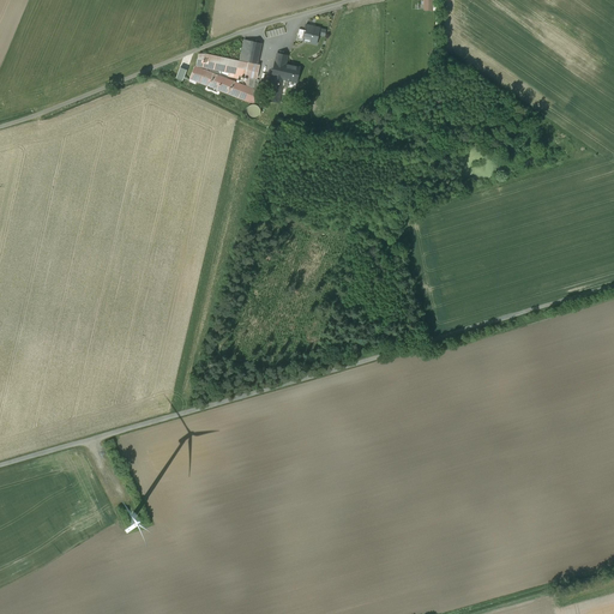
[(432,0),(423,0),(425,11),(435,11),(435,2),(432,2),(432,0)]
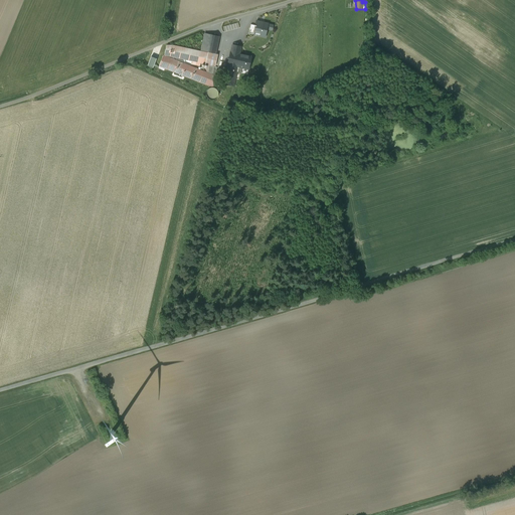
[(261,22),(256,21),(255,25),(254,30),(261,32),(261,34),(266,35),(265,37),(266,37),(267,29),(272,30),(273,25),(269,24),(268,24),(261,22)]
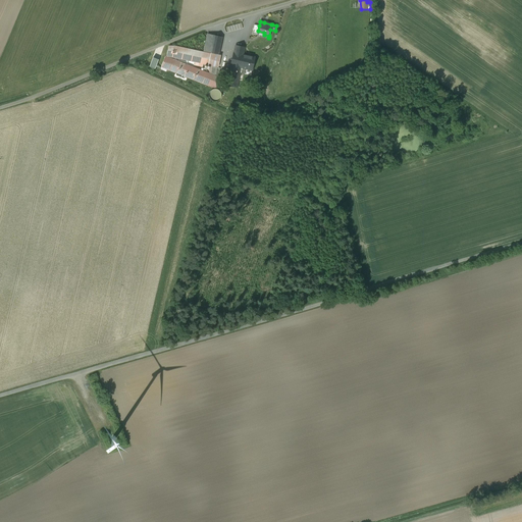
[(222,37),(208,34),(204,51),(211,53),(219,55),(222,37)]
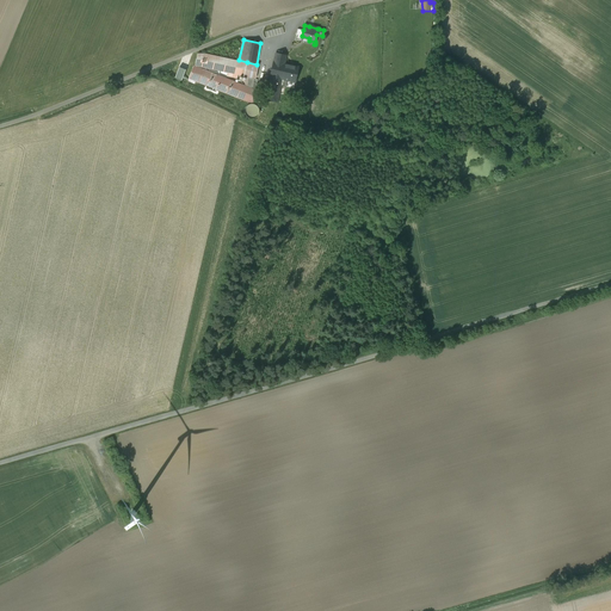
[(205,54),(198,54),(196,66),(228,73),(227,75),(238,78),(238,75),(244,76),(245,76),(247,63),(205,54)]
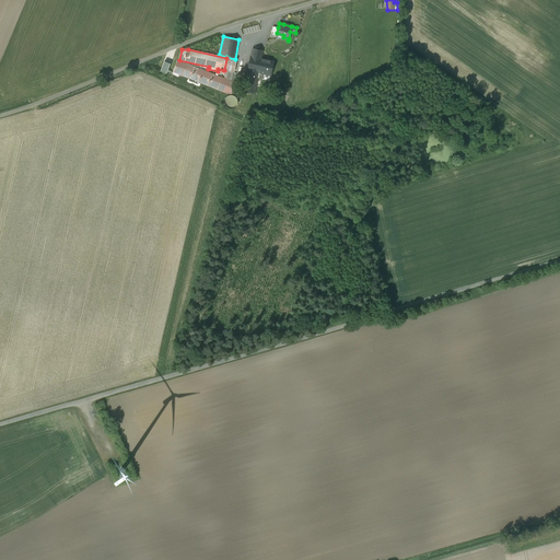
[(252,56),(261,58),(263,51),(253,49),(252,56)]
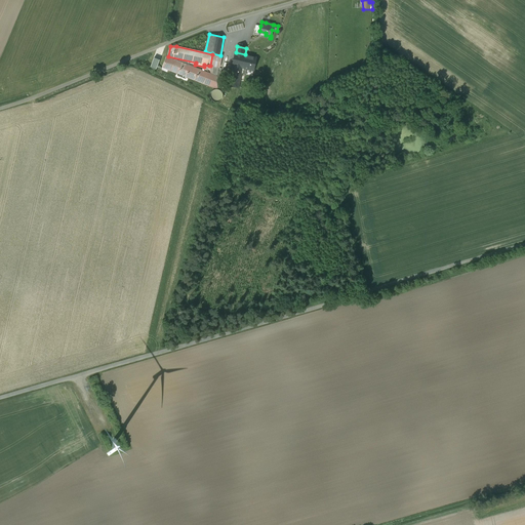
[(245,54),(236,52),(233,66),(243,68),(242,74),(245,75),(246,71),(245,70),(246,69),(253,71),(256,57),(245,54)]
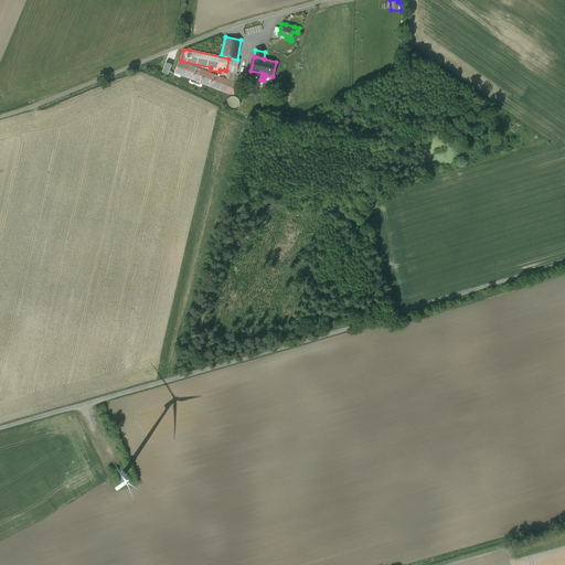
[(225,71),(230,72),(231,70),(236,71),(235,73),(236,73),(240,60),(237,60),(228,57),(228,59),(226,71),(225,71)]
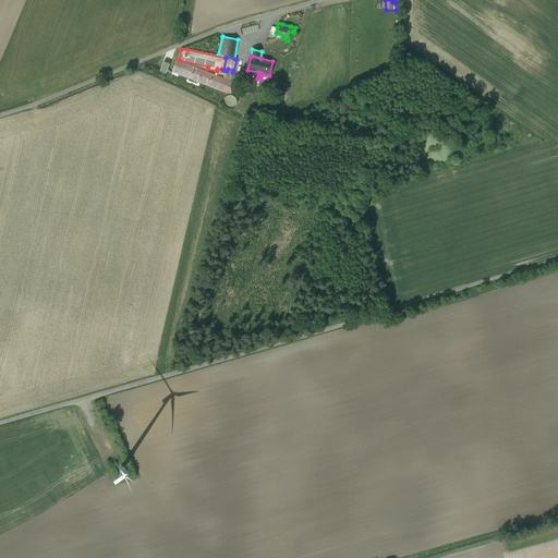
[(226,80),(178,61),(172,72),(231,95),(234,84),(235,76),(232,76),(231,81),(226,80)]
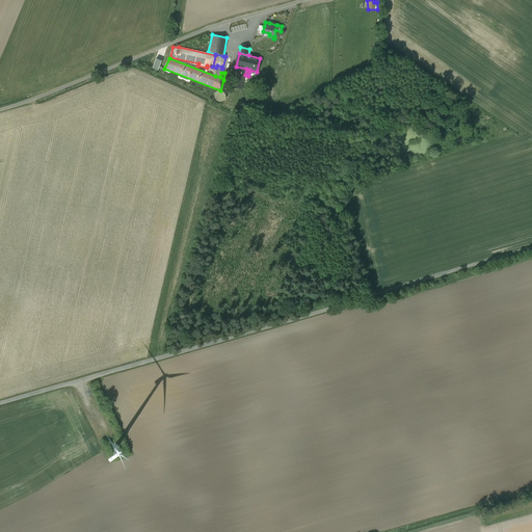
[(162,61),(156,59),(153,68),(158,70),(162,61)]
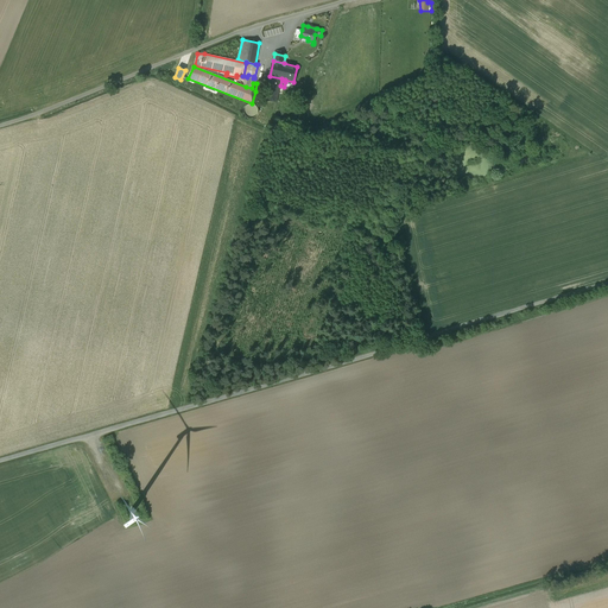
[(282,78),(270,76),(266,90),(274,93),(278,94),(279,88),(280,86),(282,78)]
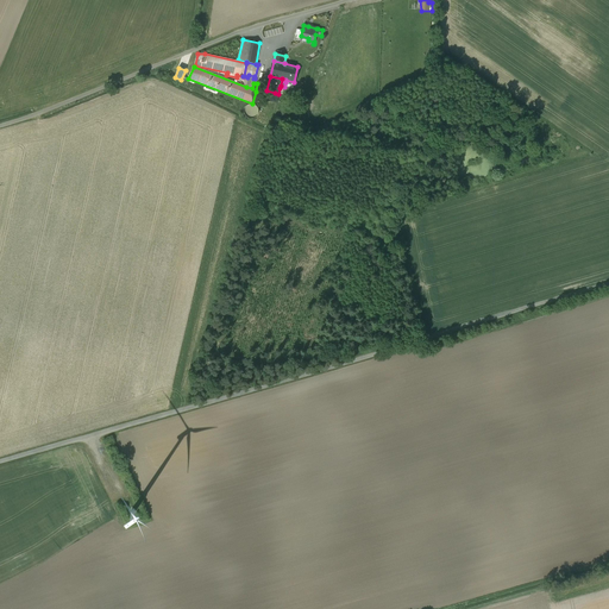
[(272,101),(275,93),(267,90),(264,99),(272,101)]
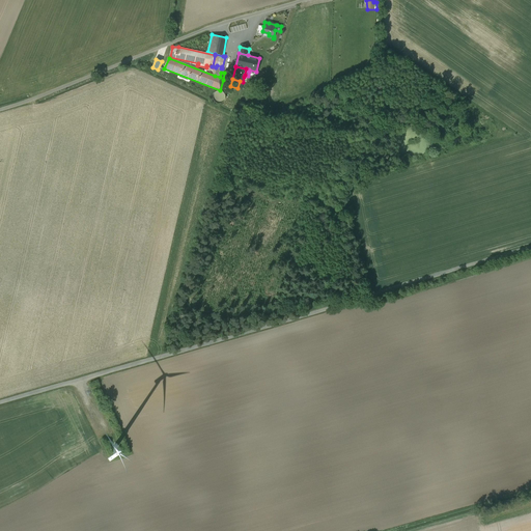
[(224,93),(223,92),(221,91),(219,91),(217,91),(215,92),(214,93),(213,95),(213,98),(214,100),(215,101),(216,103),(218,103),(220,103),(222,102),(223,101),(224,100),(225,98),(225,95),(224,93)]
